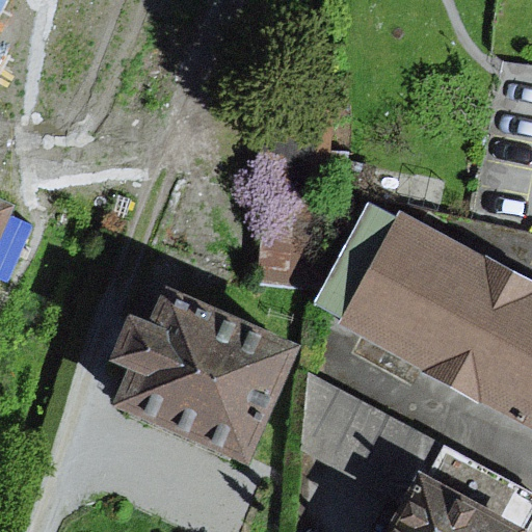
[(531,418),(531,284),(371,195),(314,299),(531,418)]
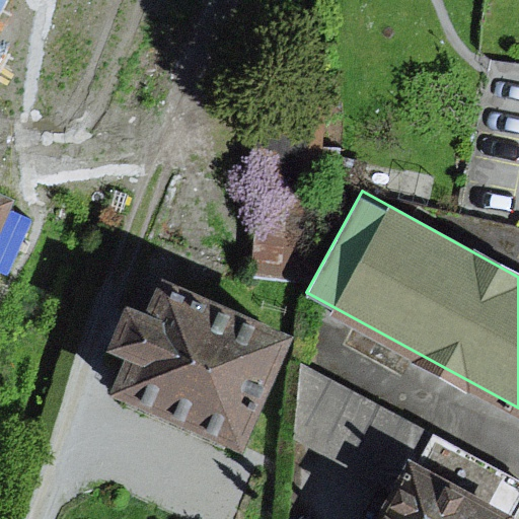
[(0,201),(0,269),(24,211),(0,201)]
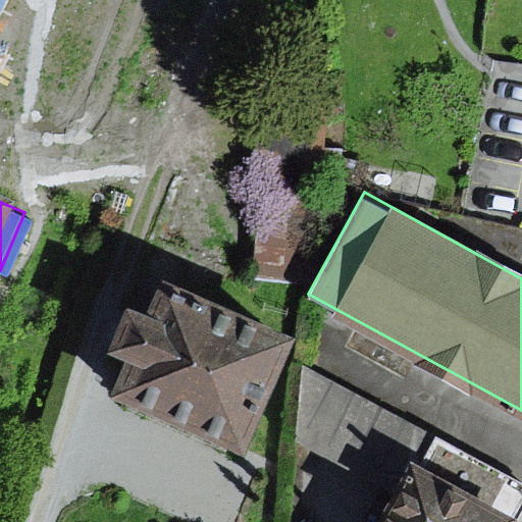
[(246,455),(296,340),(162,281),(148,315),(126,306),(105,354),(124,362),(110,396),(246,455)]
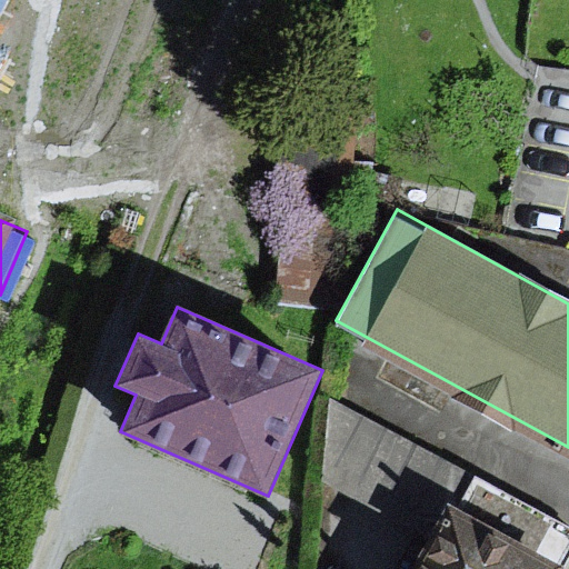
[(568,526),(475,475),(458,512),(561,567),(568,553),(568,526)]
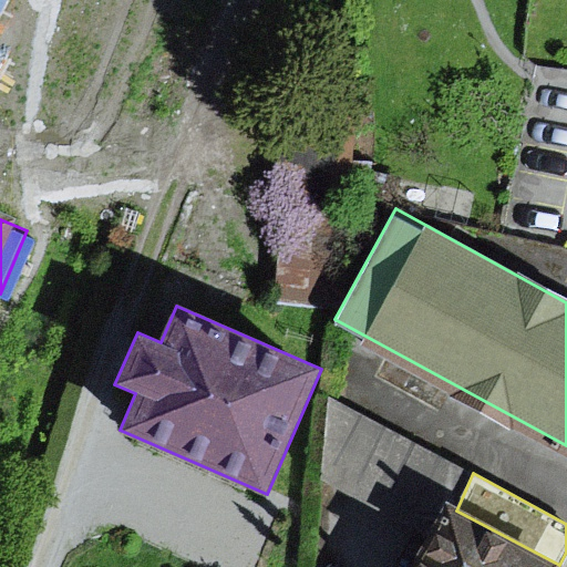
[(558,566),(559,565),(456,511),(424,566),(558,566)]
